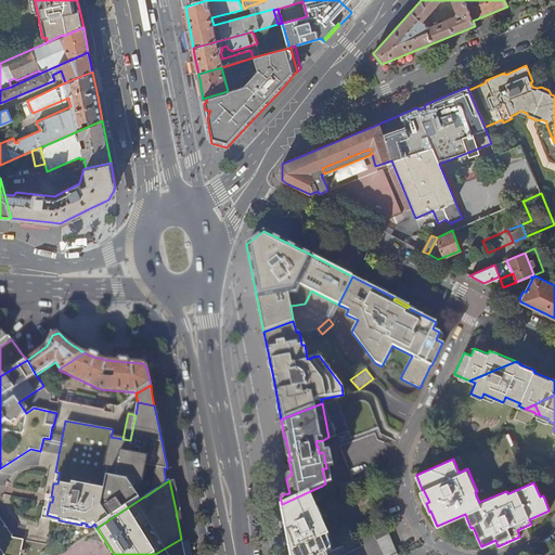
[(286,528),(291,554),(322,554),(327,553),(332,552),(325,537),(328,534),(310,491),(282,504),(286,528)]
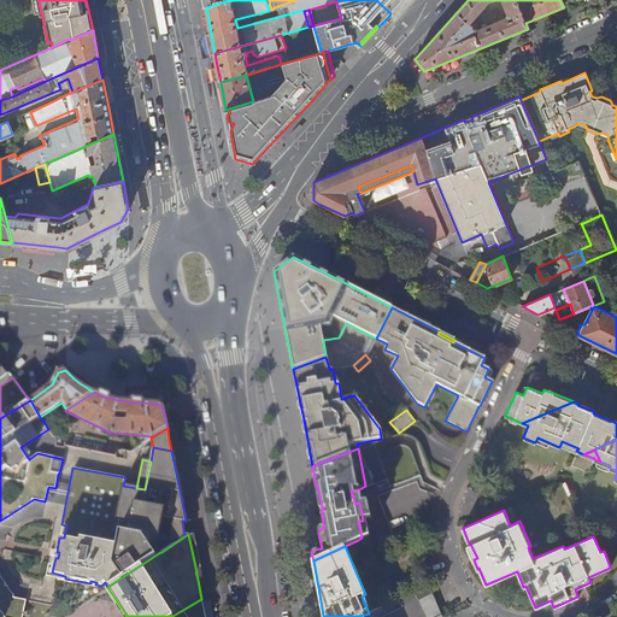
[(0,611),(4,616),(22,616),(25,599),(15,597),(0,576),(0,611)]
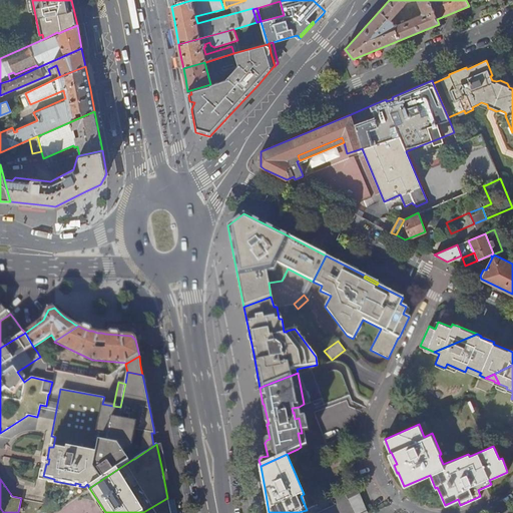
[(367,512),(357,487),(331,499),(334,505),(324,510),(325,512),(367,512)]
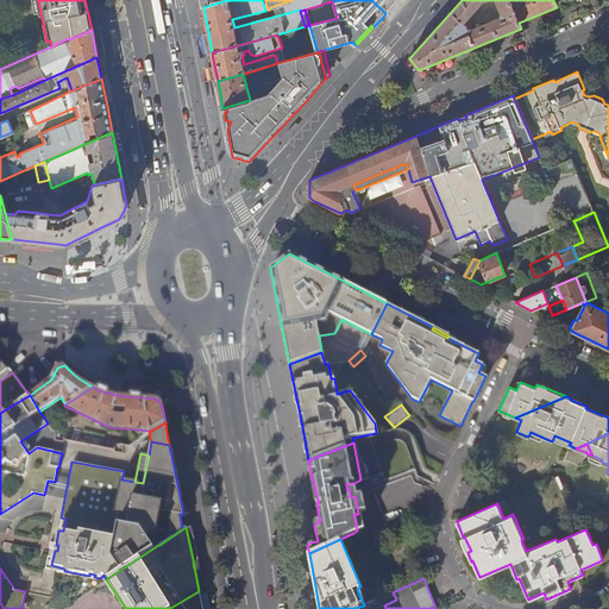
[(201,608),(199,591),(170,608),(201,608)]
